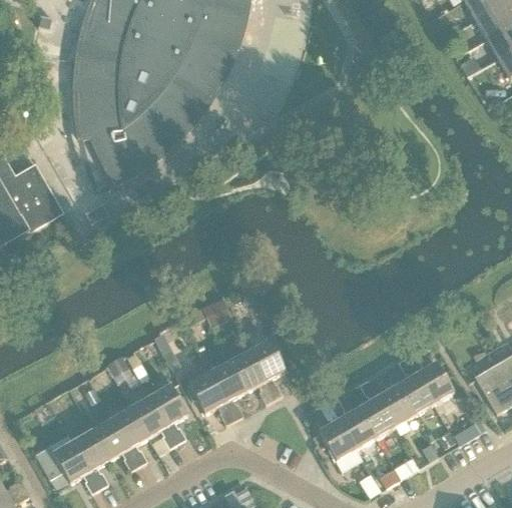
[(88,25),(83,24),(78,46),(74,69),(73,93),(75,116),(78,139),(95,135),(98,148),(95,150),(113,185),(130,176),(147,165),(144,161),(153,155),(156,159),(175,142),(193,123),(208,103),(221,81),(232,58),(240,34),(246,9),(247,0),(97,0),(96,2),(88,25)]
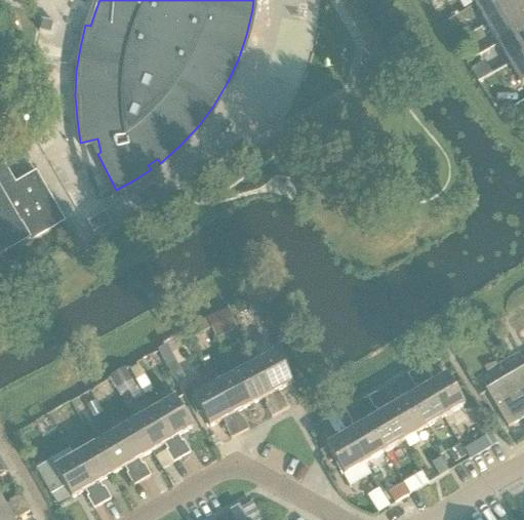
[(475,0),(486,21),(518,0),(475,0)]
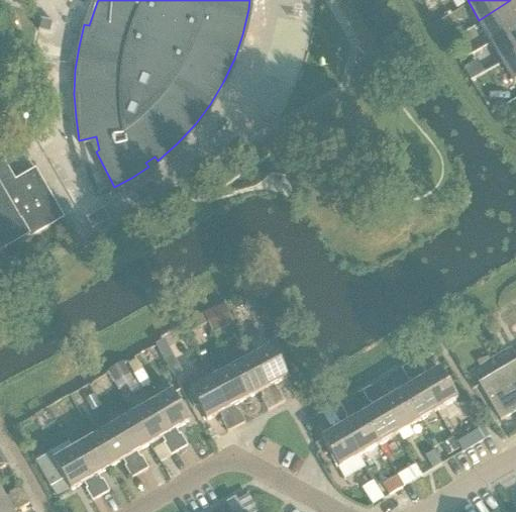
[(510,0),(479,20),(490,39),(515,24),(515,20),(511,12),(515,8),(515,0),(510,0)]
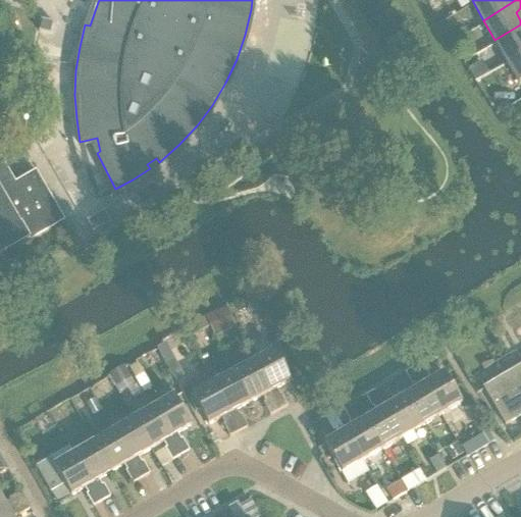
[(41,15),(38,28),(50,31),(53,18),(41,15)]
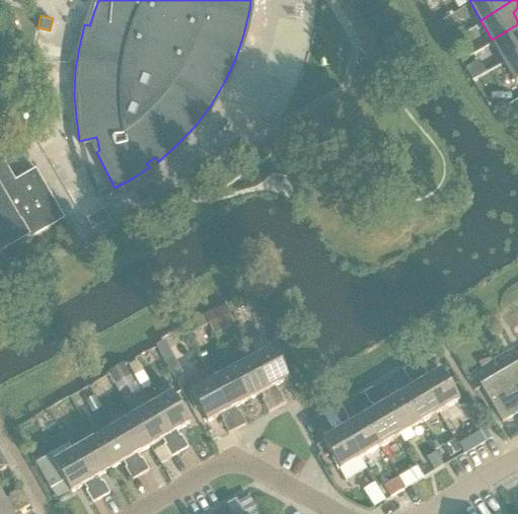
[(517,24),(492,40),(504,60),(517,51),(517,24)]
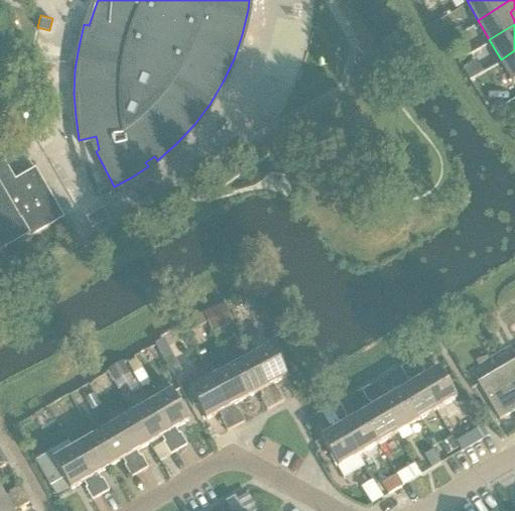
[(514,50),(501,59),(512,79),(514,77),(514,50)]
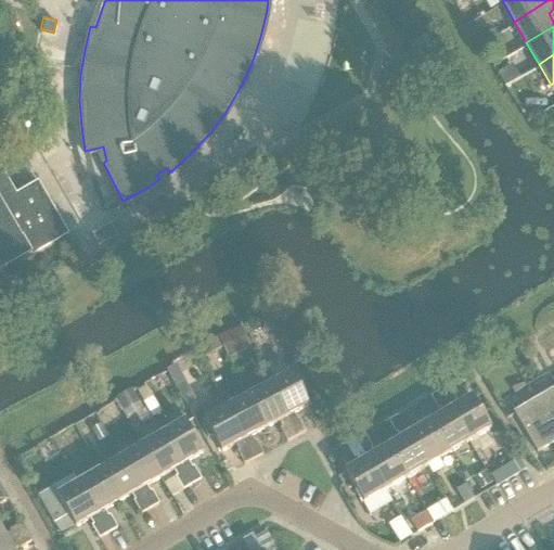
[(0,269),(68,231),(37,178),(15,190),(0,164),(0,269)]
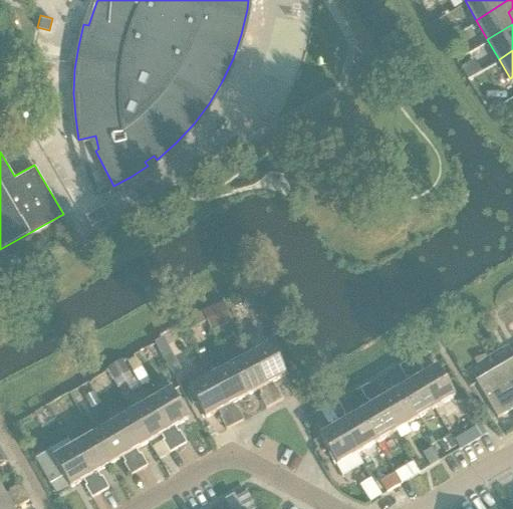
[(106,214),(100,205),(85,214),(91,223),(106,214)]
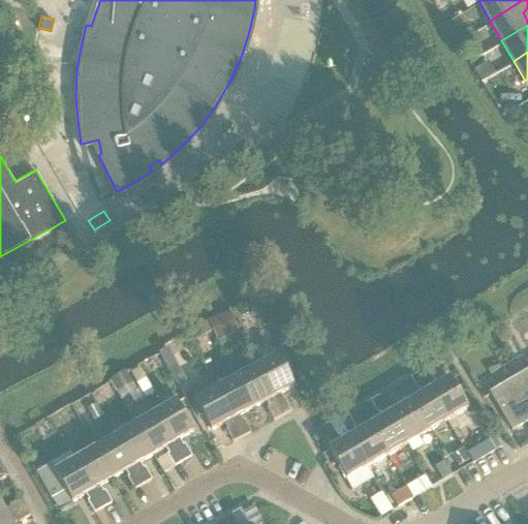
[(257,299),(249,304),(254,313),(262,309),(257,299)]
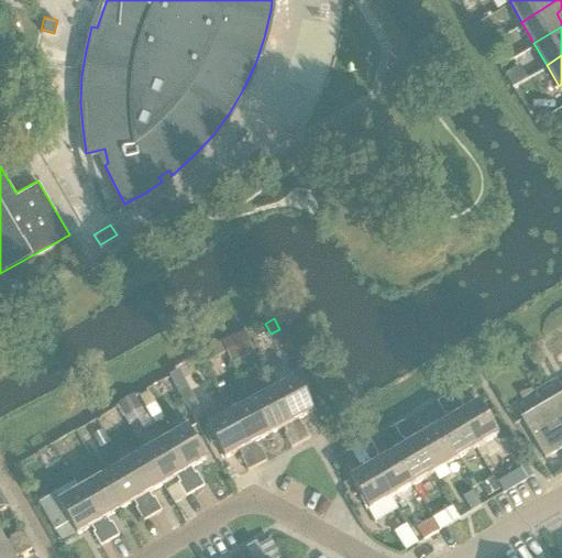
[(253,349),(244,327),(221,337),(231,359),(253,349)]
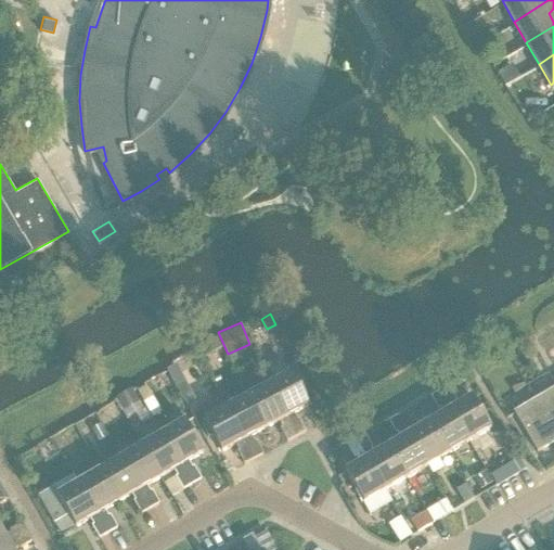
[(217,333),(210,336),(215,347),(221,344),(217,333)]
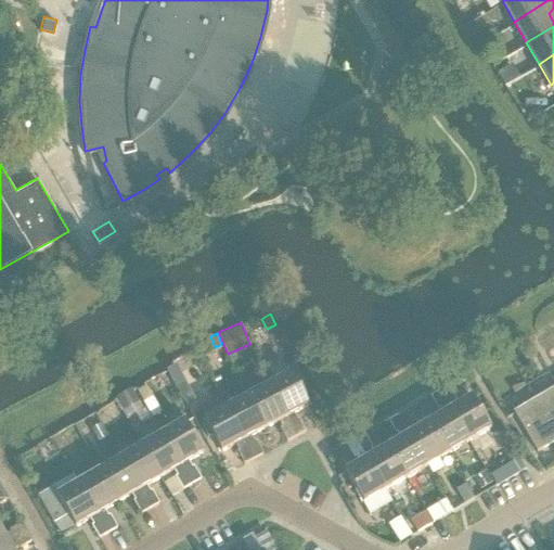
[(175,384),(185,379),(176,360),(166,366),(167,368),(175,382),(175,384)]
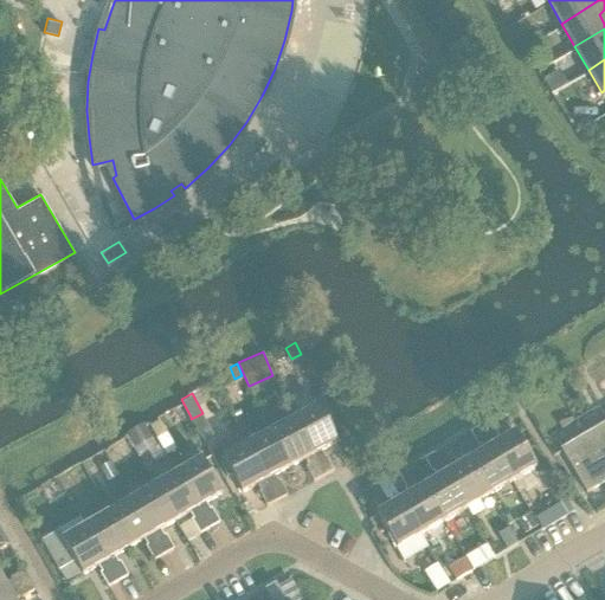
[(294,415),(323,472),(333,466),(326,452),(324,453),(321,446),(336,438),(319,402),(294,415)]
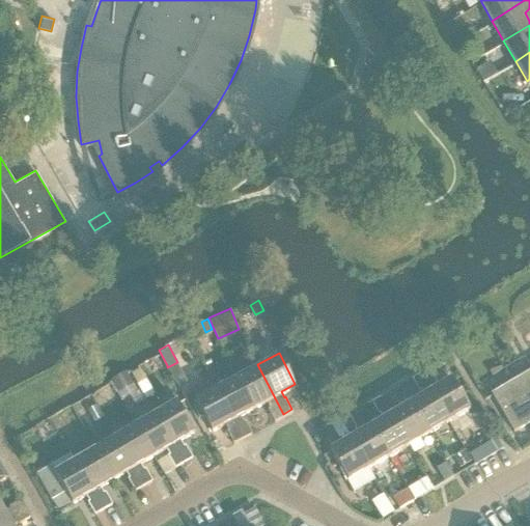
[(154,362),(144,367),(154,383),(163,379),(154,362)]
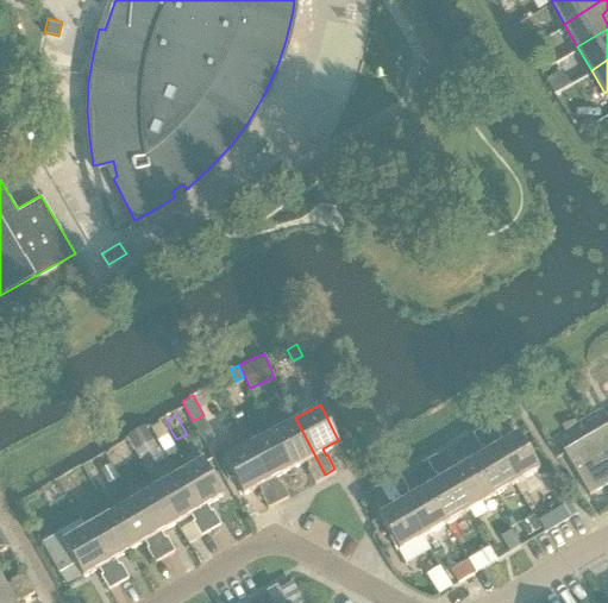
[(295,418),(271,431),(290,465),(306,457),(309,464),(307,465),(314,479),(325,475),(295,418)]
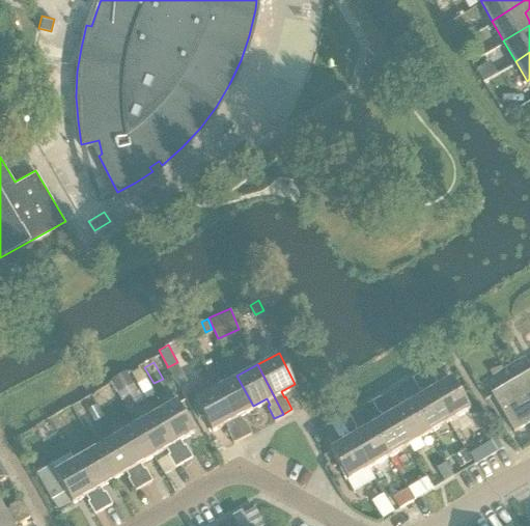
[(428,365),(420,370),(448,418),(469,406),(451,376),(438,384),(434,378),(436,377),(428,365)]
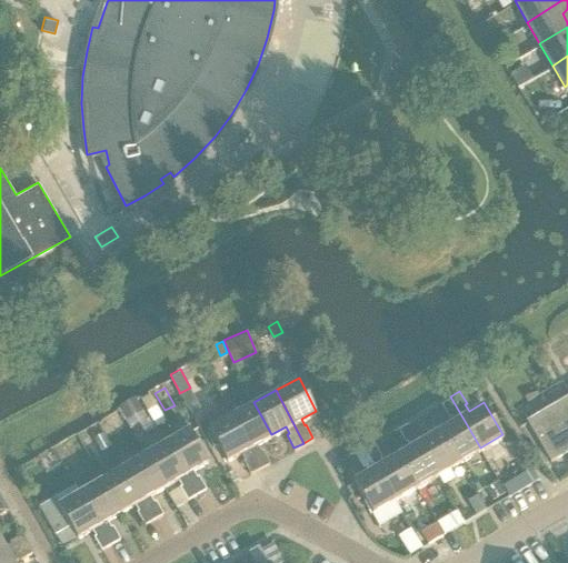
[(567,392),(547,404),(567,439),(567,392)]
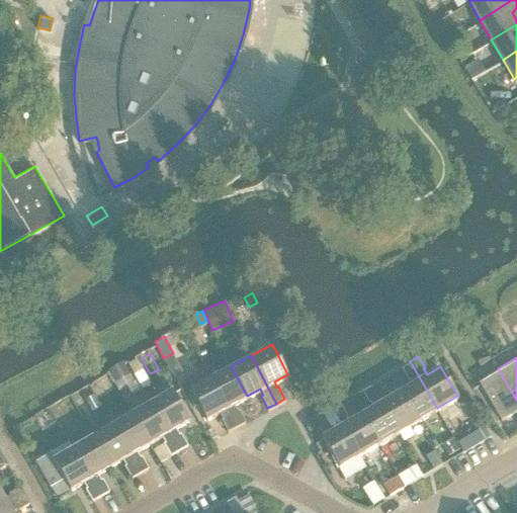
[(122,359),(107,368),(113,379),(128,370),(122,359)]
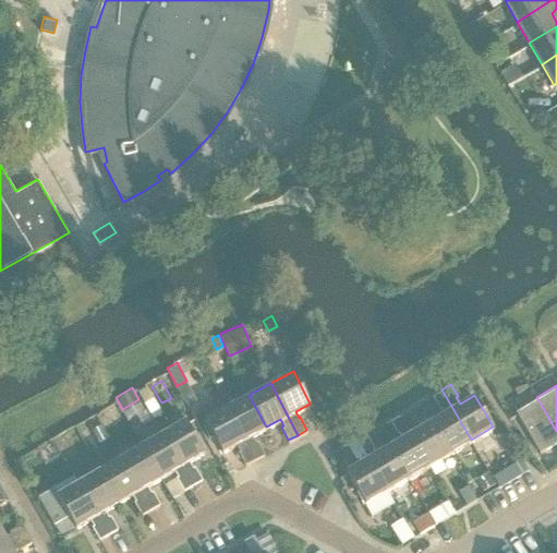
[(471,440),(442,389),(432,394),(439,407),(442,406),(445,412),(432,420),(450,452),(471,440)]
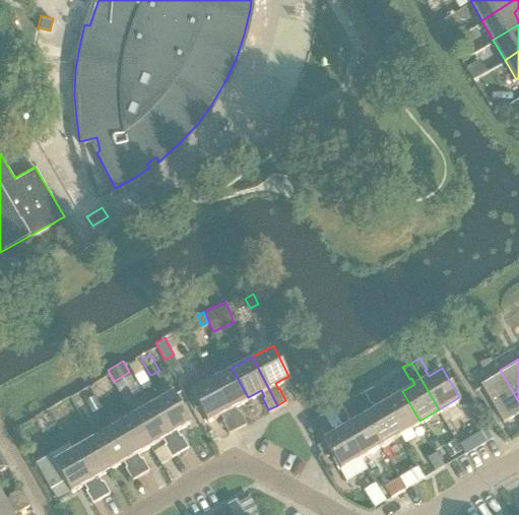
[(237,426),(212,378),(207,368),(186,379),(191,389),(206,419),(220,411),(223,417),(221,419),(229,431),(237,426)]
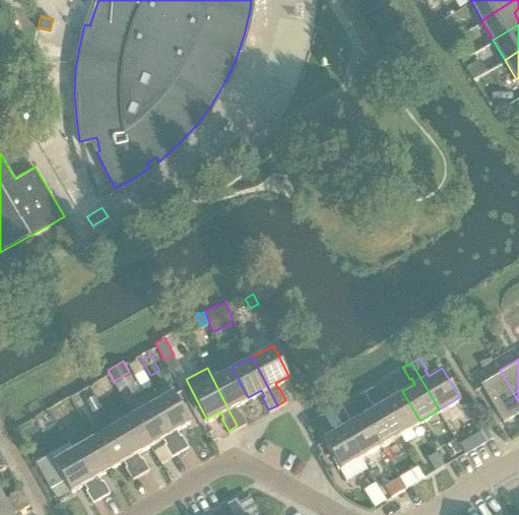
[(248,397),(232,368),(212,378),(237,426),(246,422),(239,409),(238,410),(235,404),(248,397)]
